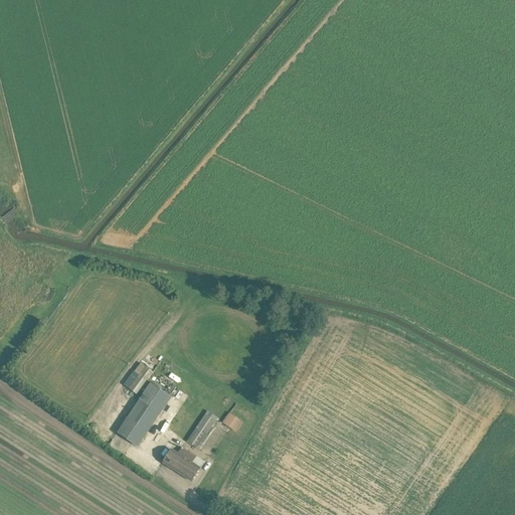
[(140,375),(129,389),(137,394),(153,372),(141,363),(135,371),(140,375)]
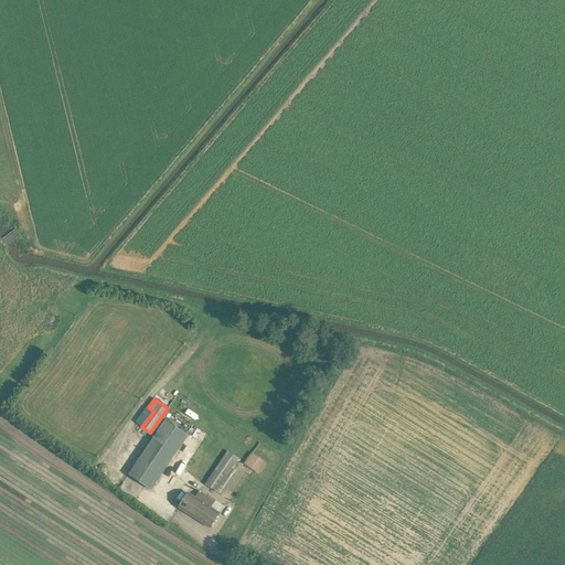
[(131,476),(150,489),(188,435),(168,422),(131,476)]
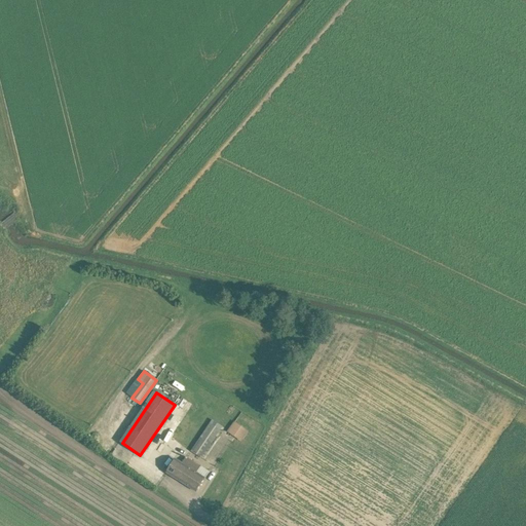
[(222,426),(212,420),(191,451),(201,458),(222,426)]
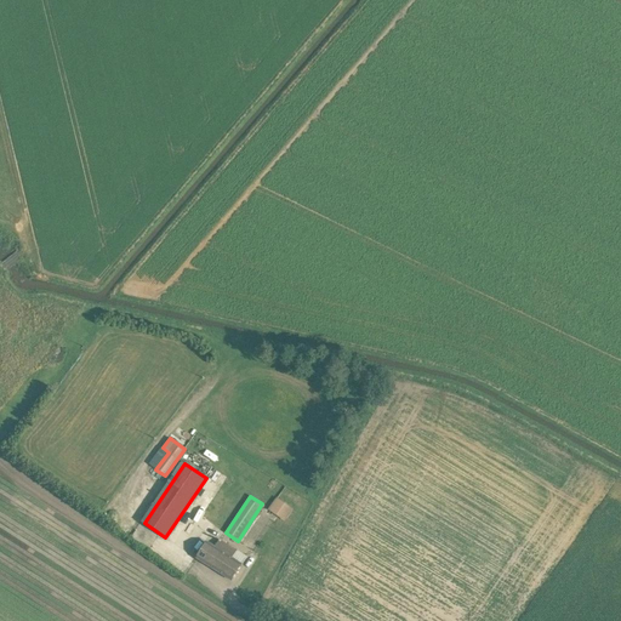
[(269,510),(277,516),(285,522),(294,510),(285,503),(278,499),(269,510)]
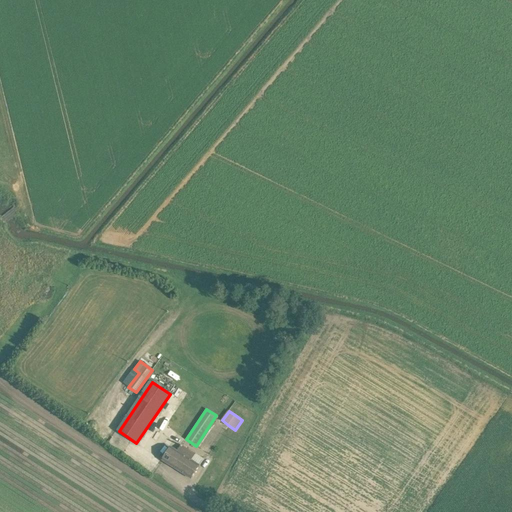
[(195,454),(182,445),(178,451),(170,446),(162,460),(191,479),(200,465),(192,460),(195,454)]
